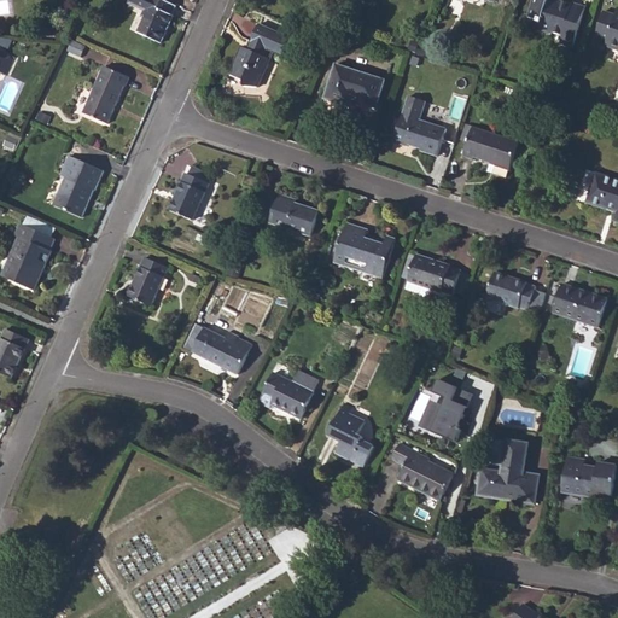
[(139,33),(162,44),(174,17),(173,16),(176,7),(159,0),(147,0),(146,5),(150,7),(139,33)]
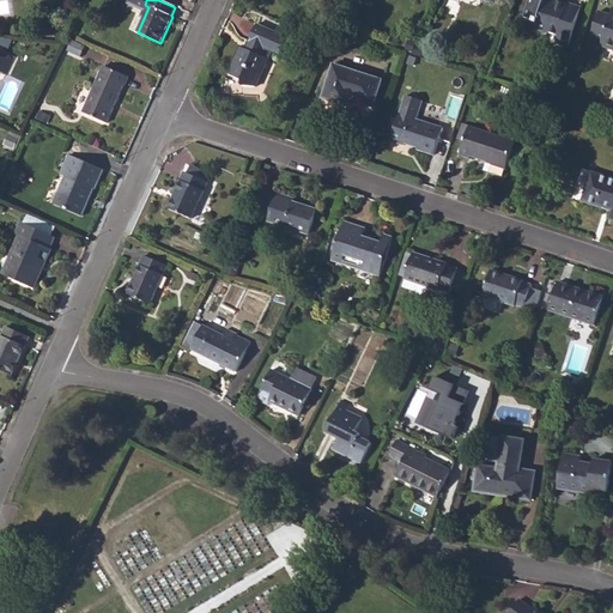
[(528,0),(525,14),(538,19),(534,28),(548,32),(550,31),(558,34),(556,42),(569,47),(583,7),(569,2),(569,5),(557,1),(556,2),(548,0),(528,0)]
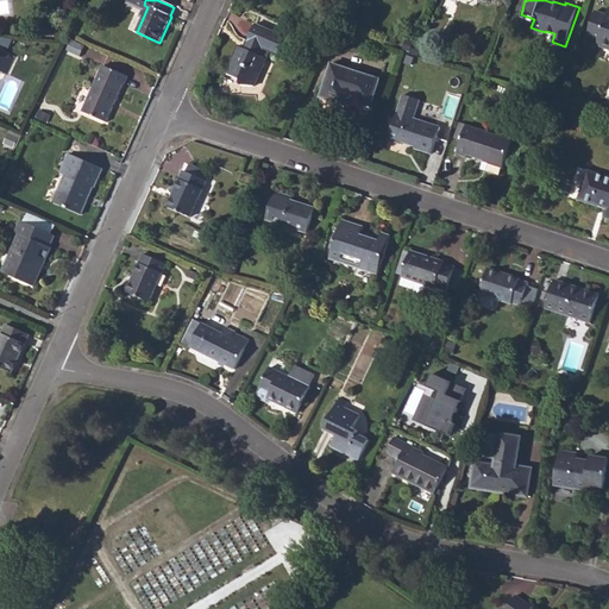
[(588,37),(600,41),(598,45),(601,49),(608,51),(608,10),(607,16),(595,12),(588,37)]
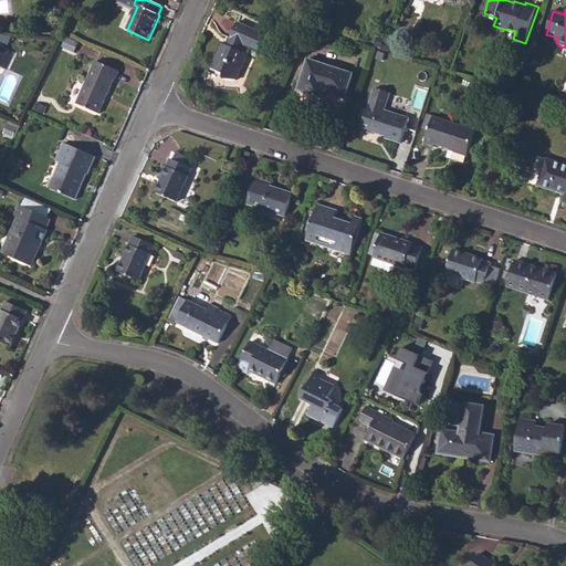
[(248,54),(242,52),(245,45),(251,48),(263,53),(270,38),(238,23),(228,45),(222,43),(211,67),(212,69),(223,73),(224,80),(236,80),(248,54)]
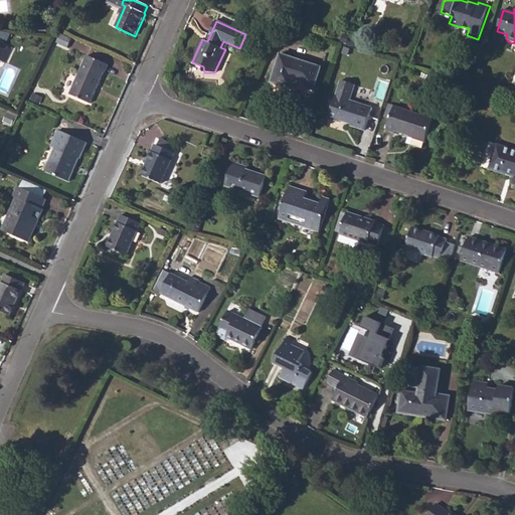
[(0,60),(6,63),(11,53),(3,49),(0,48),(0,60)]
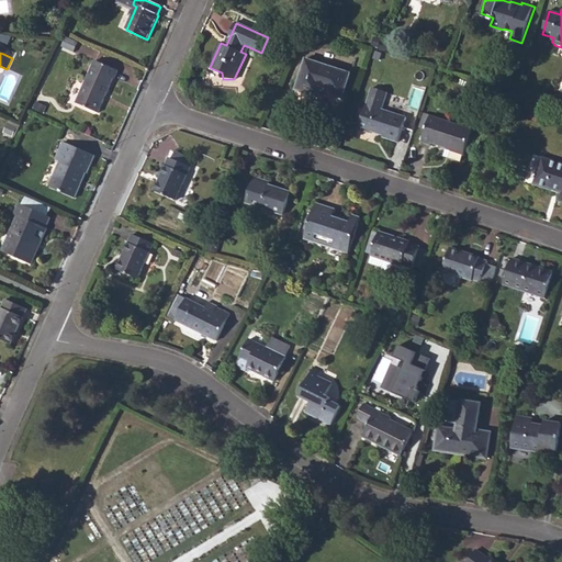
[(296,90),(319,98),(323,90),(332,93),(332,96),(343,99),(350,74),(306,59),(296,90)]
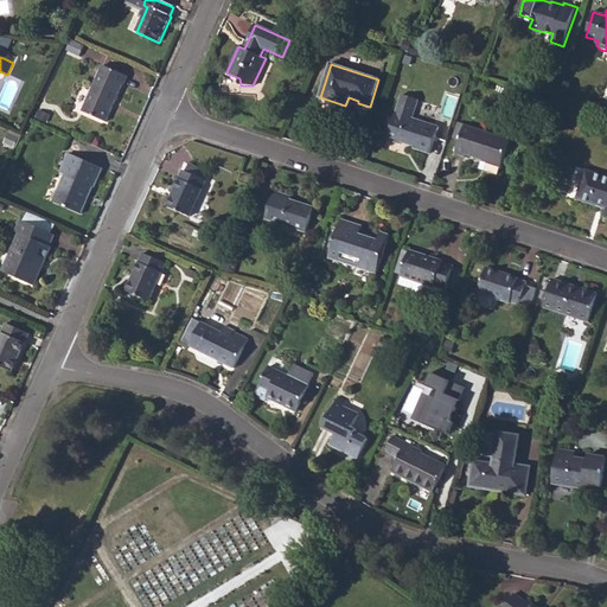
[(83,112),(106,122),(122,85),(123,85),(128,77),(103,66),(83,112)]
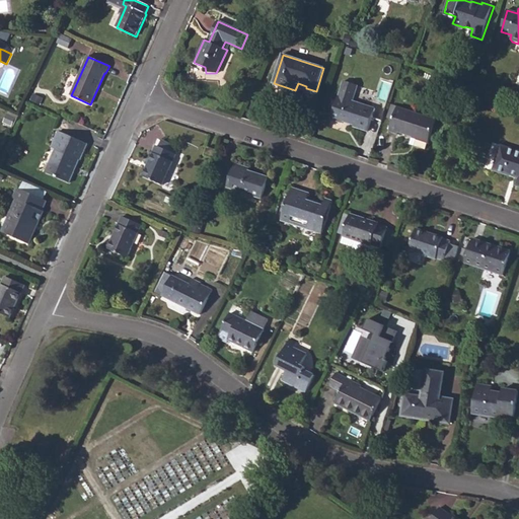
[(329,122),(341,126),(342,122),(354,126),(367,131),(375,108),(353,101),(357,86),(344,81),(329,122)]
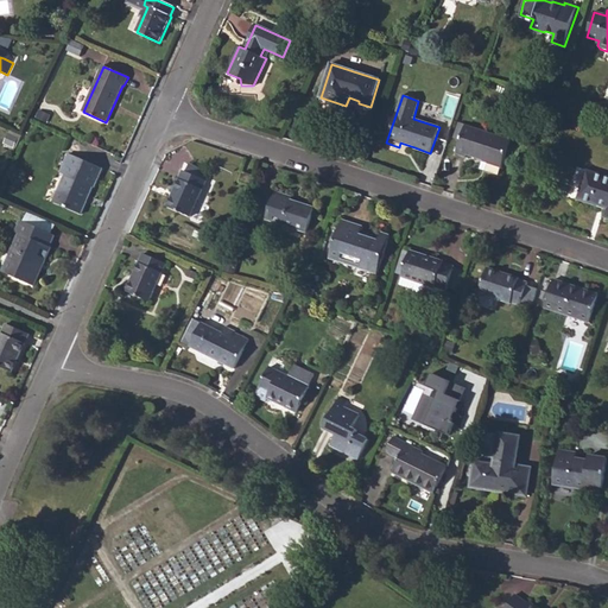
[(483,160),(485,159),(502,164),(504,164),(511,140),(466,126),(456,153),(466,157),(467,154),(483,160)]
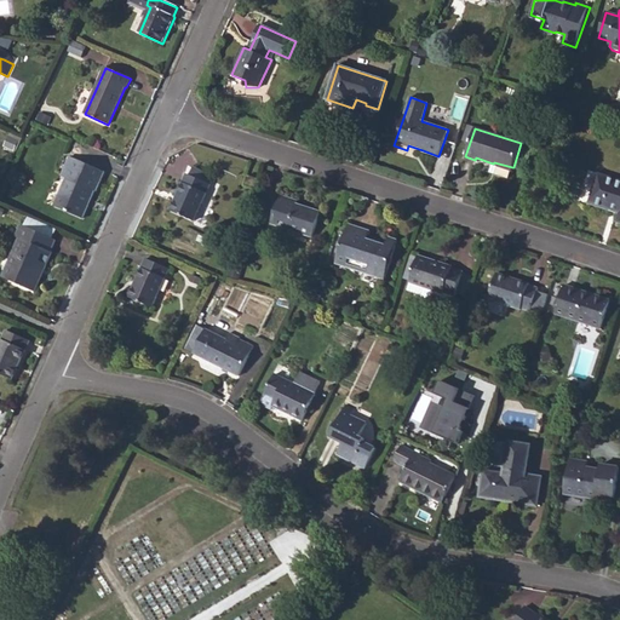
[(394,145),(392,150),(414,158),(414,155),(420,158),(423,150),(408,145),(407,150),(394,145)]
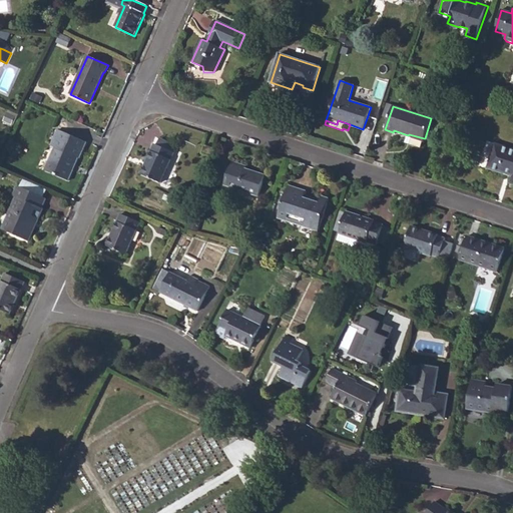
[(73,170),(71,169),(73,164),(75,165),(79,158),(80,158),(87,143),(58,130),(51,146),(55,148),(45,170),(68,180),(73,170)]
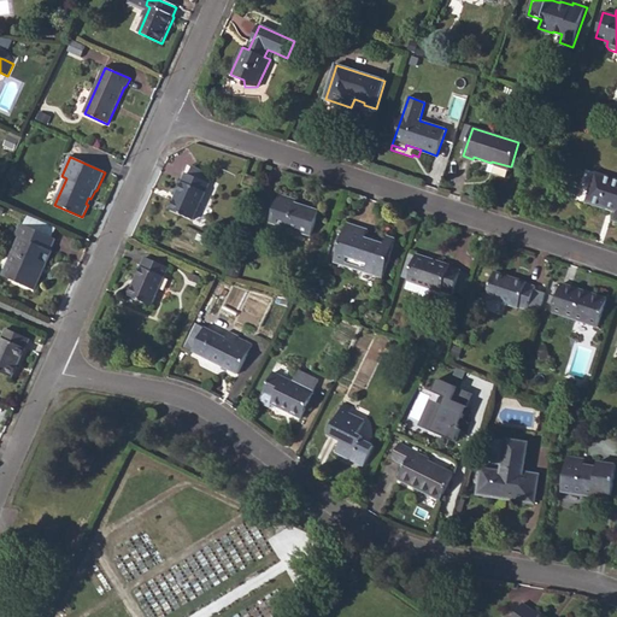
[(491,163),(488,171),(506,177),(510,166),(492,162),(491,163)]
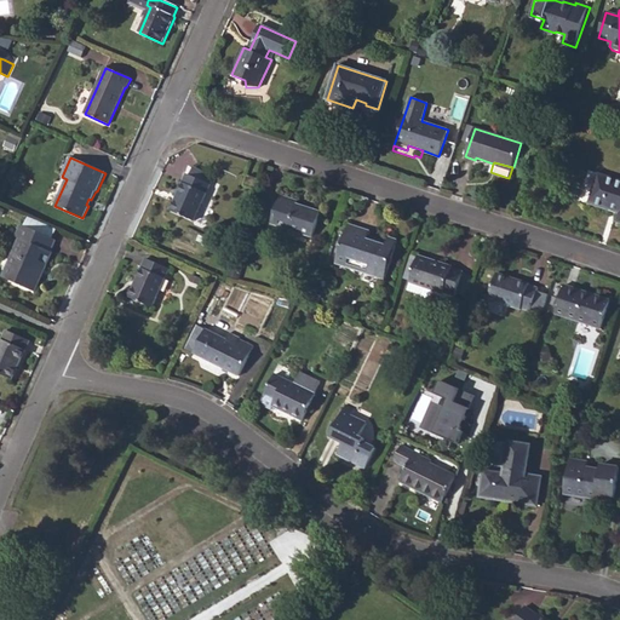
[(590,204),(600,174),(598,173),(589,204),(590,204)]
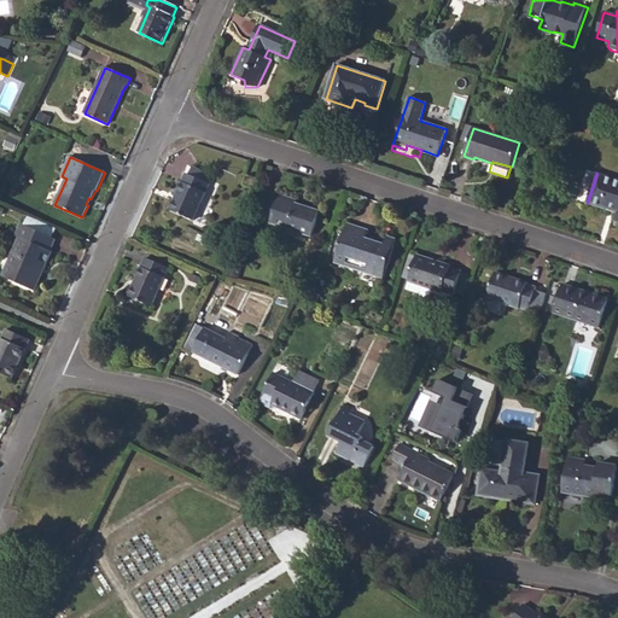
[(170,210),(193,221),(210,184),(187,174),(170,210)]
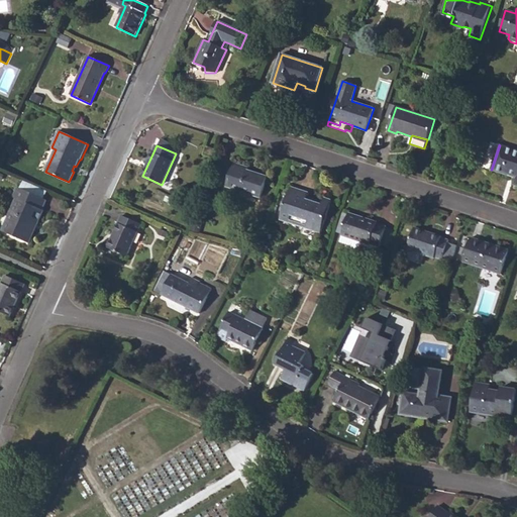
[(204,154),(213,158),(216,149),(207,145),(204,154)]
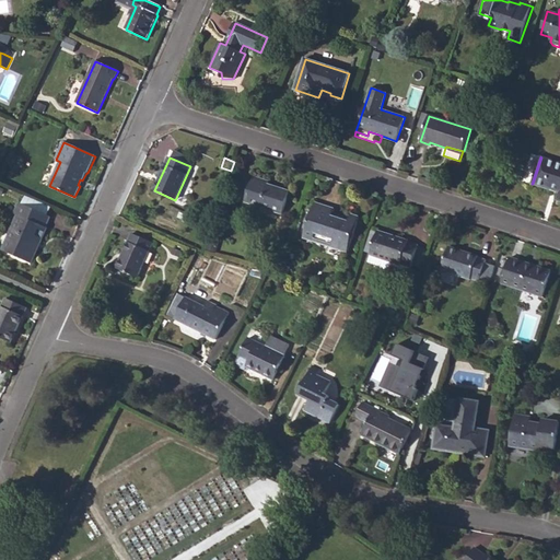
[(533,184),(550,190),(551,186),(559,189),(559,193),(557,200),(559,200),(559,163),(541,158),(533,184)]
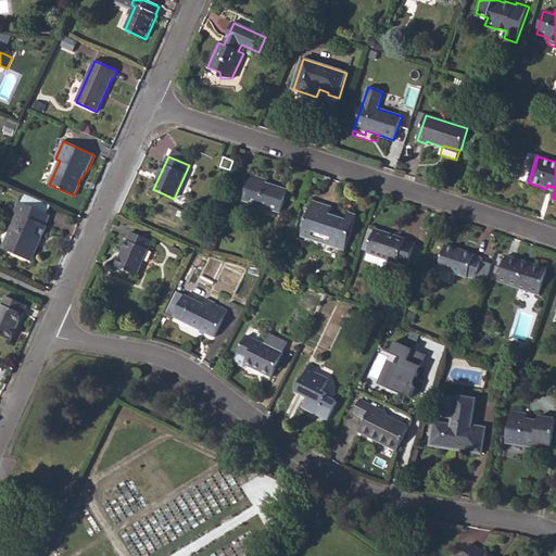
[(243,200),(281,212),(289,190),(266,182),(267,180),(252,176),(243,200)]
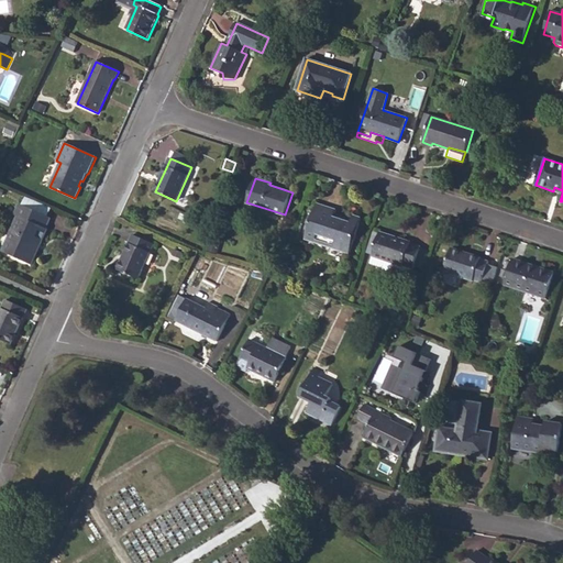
[(4,253),(30,264),(34,253),(37,244),(41,245),(48,230),(46,230),(51,218),(20,203),(14,216),(18,218),(11,232),(14,233),(4,253)]
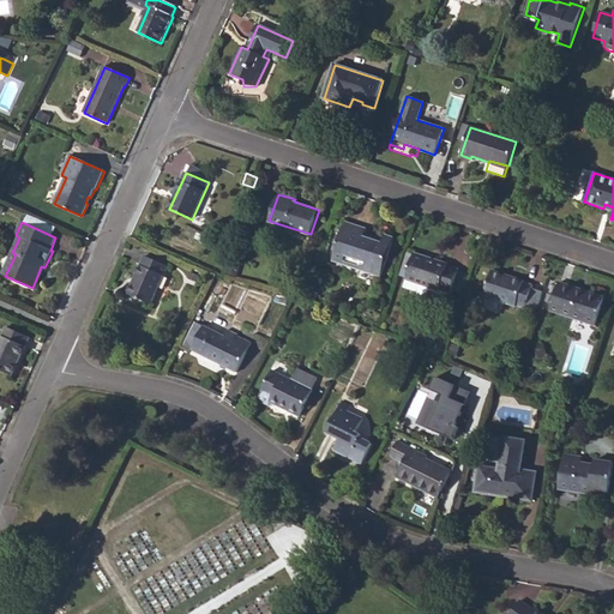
[(333,260),(380,276),(393,238),(386,235),(385,239),(365,232),(366,229),(347,222),(333,260)]
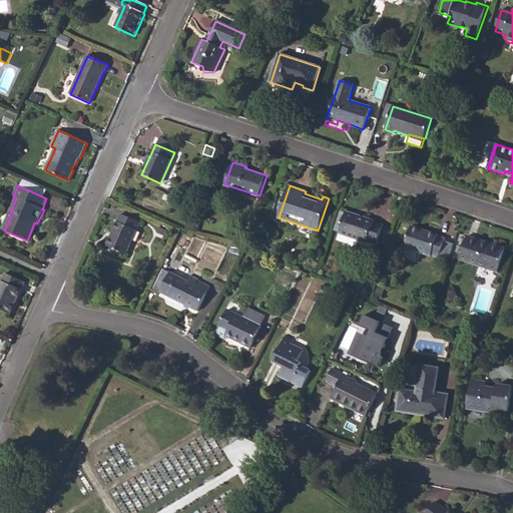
[(341,233),(367,242),(368,242),(378,245),(378,242),(384,225),(384,224),(375,221),(375,220),(360,215),(359,217),(355,216),(356,214),(347,211),(340,233),(341,233)]
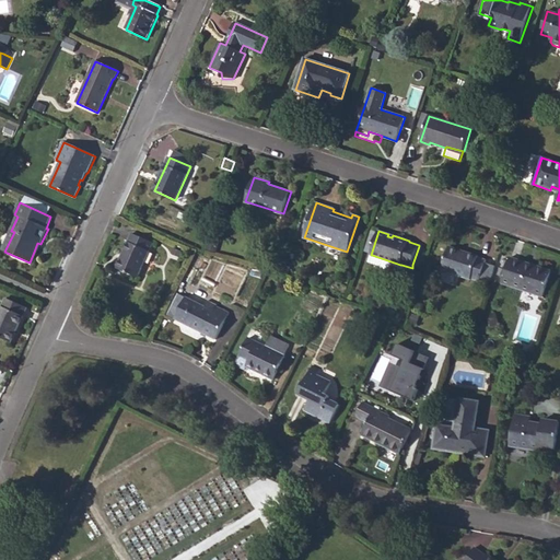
[(117,268),(138,278),(153,243),(132,233),(117,268)]
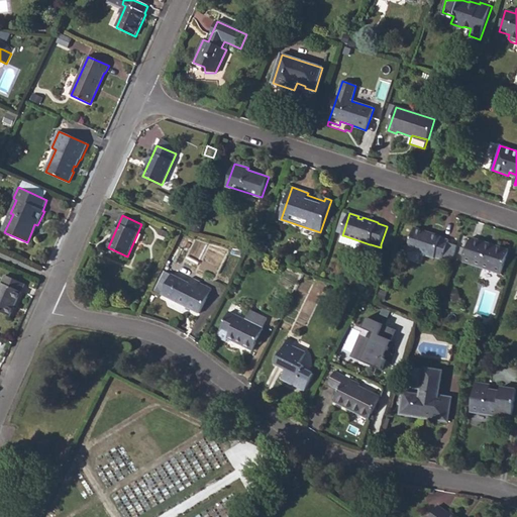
[(381,244),(388,246),(394,230),(387,227),(381,244)]
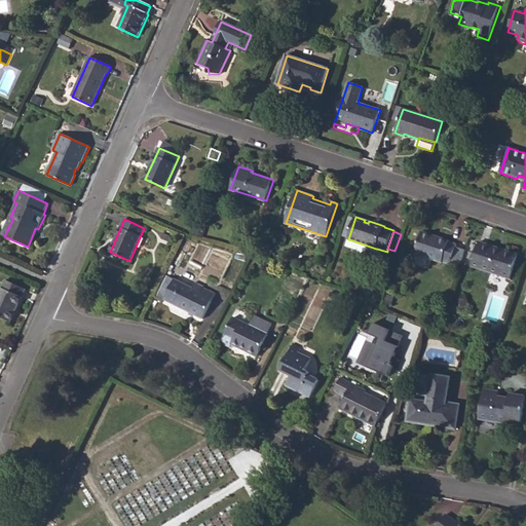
[(415,254),(429,259),(442,262),(443,261),(450,264),(451,261),(460,264),(465,249),(456,246),(456,243),(449,241),(449,239),(422,231),(414,254),(415,254)]
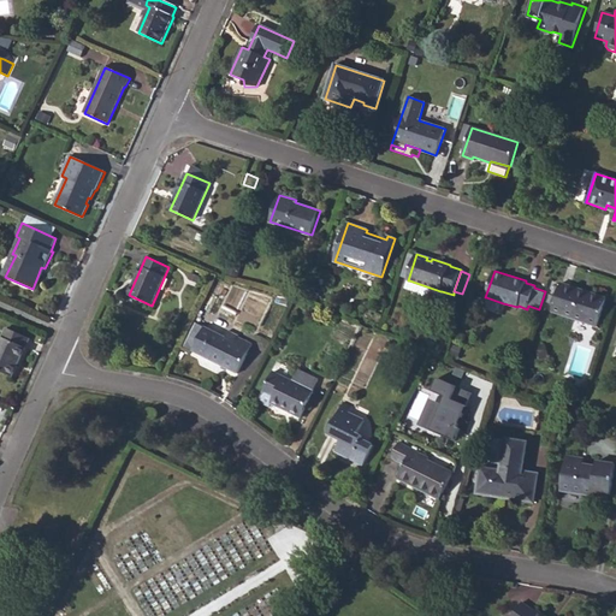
[(409,280),(407,288),(422,294),(421,297),(434,301),(436,297),(450,302),(454,295),(442,291),(440,291),(409,280)]
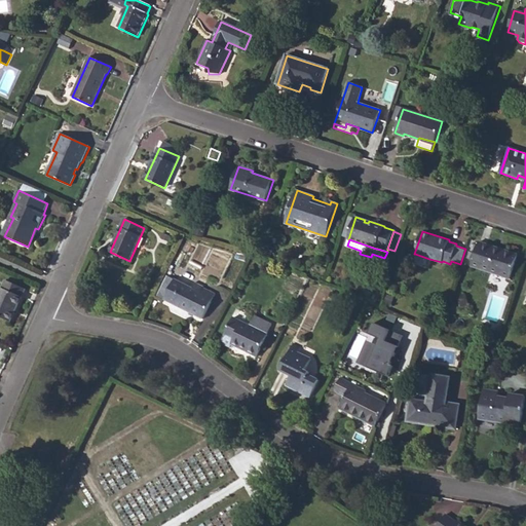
[(498,248),(479,241),(472,266),(510,278),(518,255),(503,250),(503,252),(498,250),(498,248)]
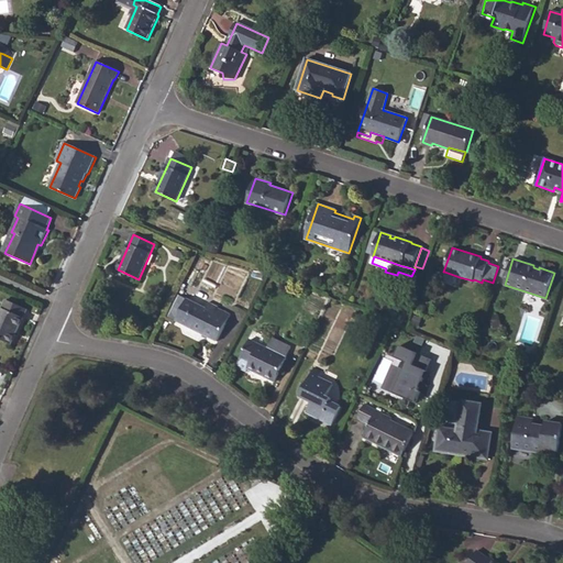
[(444,272),(442,279),(457,285),(460,277),(444,272)]
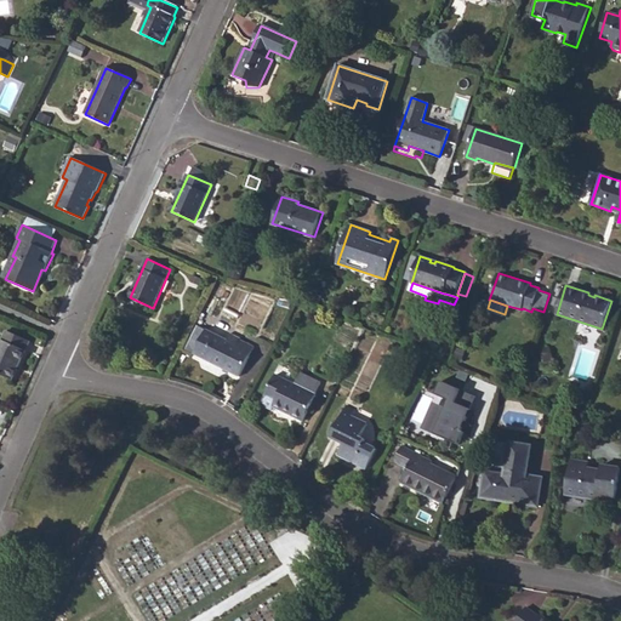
[(195,354),(208,330),(198,325),(187,349),(195,354)]
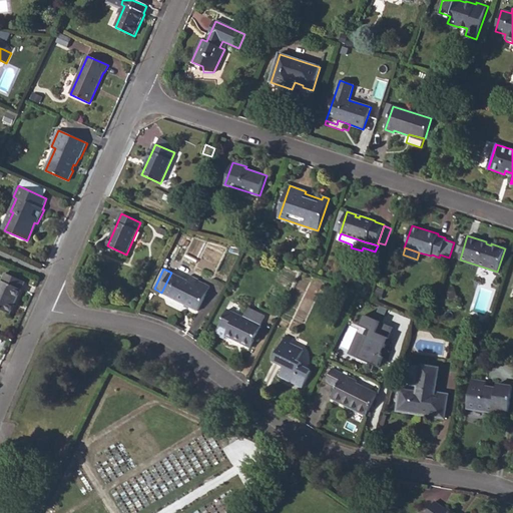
[(161,293),(198,311),(210,287),(199,281),(199,280),(191,275),(187,281),(171,273),(161,293)]
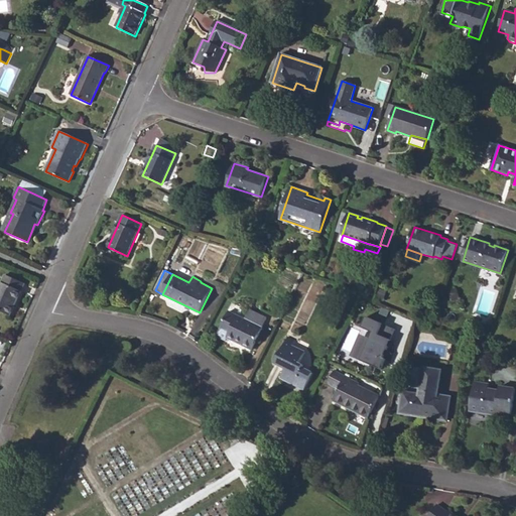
[(0,287),(0,310),(11,315),(25,284),(6,276),(0,287)]
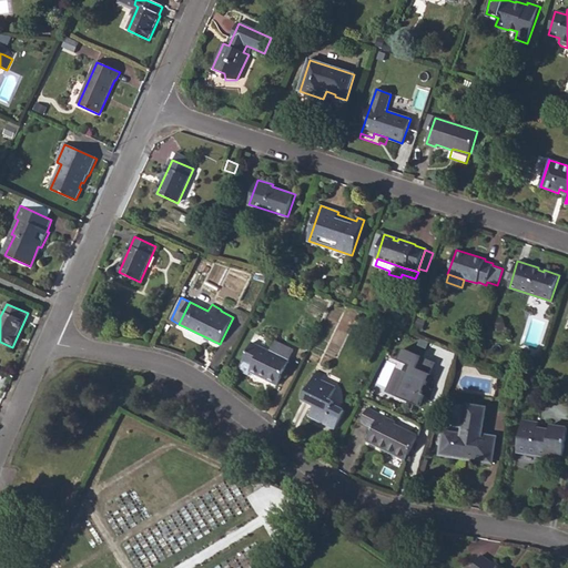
[(416,330),(423,332),(426,321),(419,318),(416,330)]
